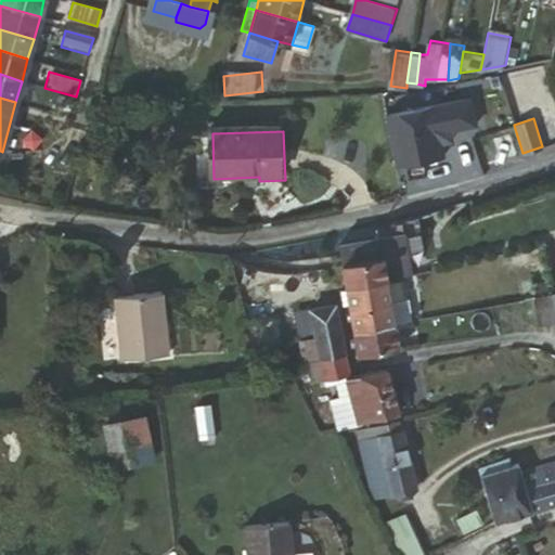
[(499,162),(517,155),(510,133),(508,132),(491,139),(499,162)]
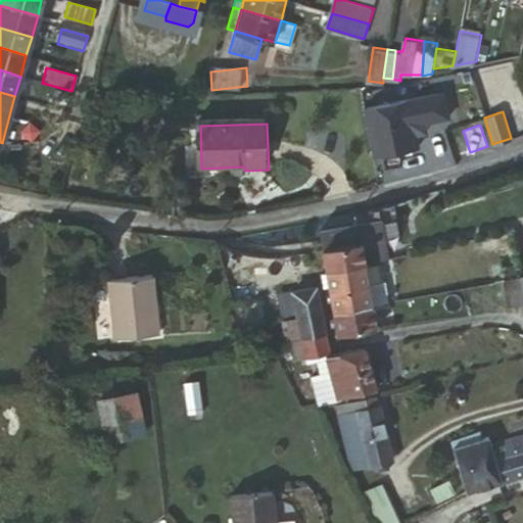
[(487,146),(492,144),(486,125),(480,126),(487,146)]
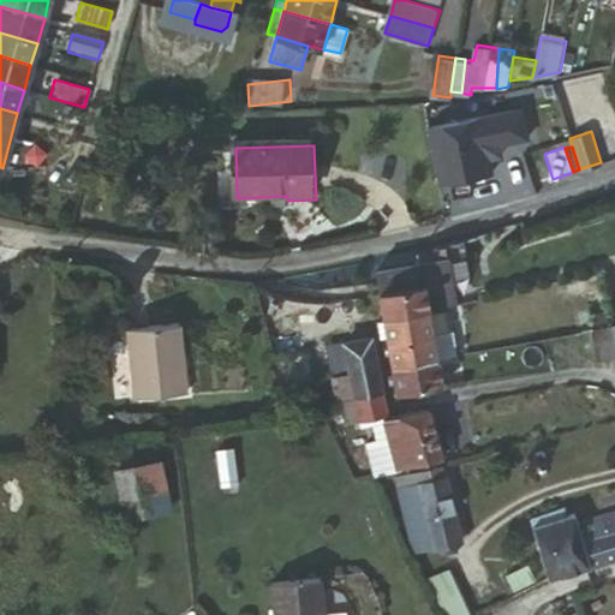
[(405,284),(430,279),(435,306),(458,303),(451,260),(402,269),(405,284)]
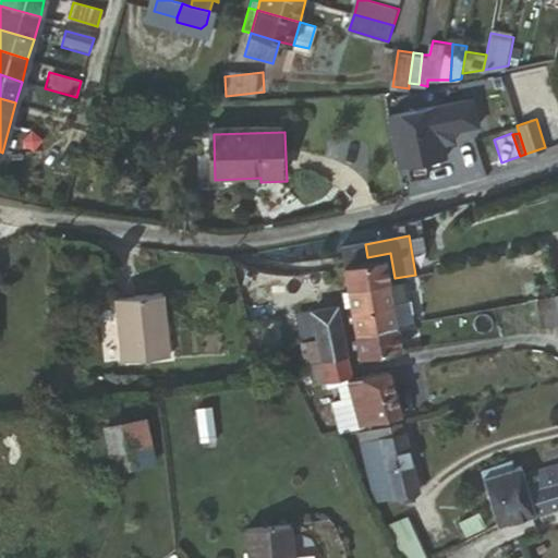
[(170,262),(172,249),(157,246),(156,258),(170,262)]
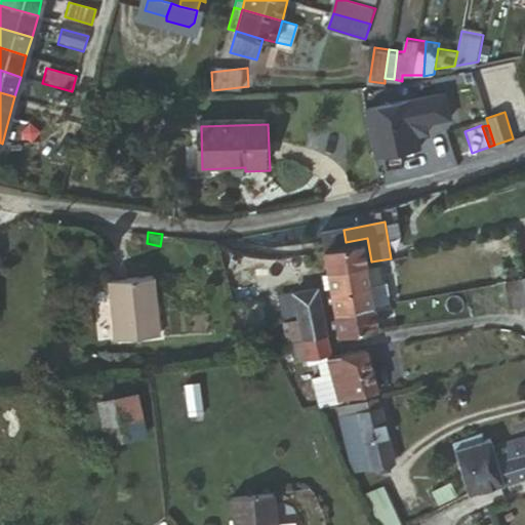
[(364,242),(325,248),(328,270),(367,264),(364,242)]
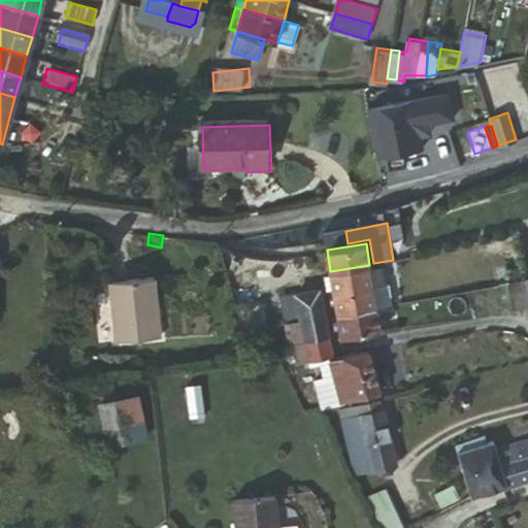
[(333,292),(373,286),(389,283),(385,262),(369,265),(330,271),(330,273),(332,289),(333,292)]
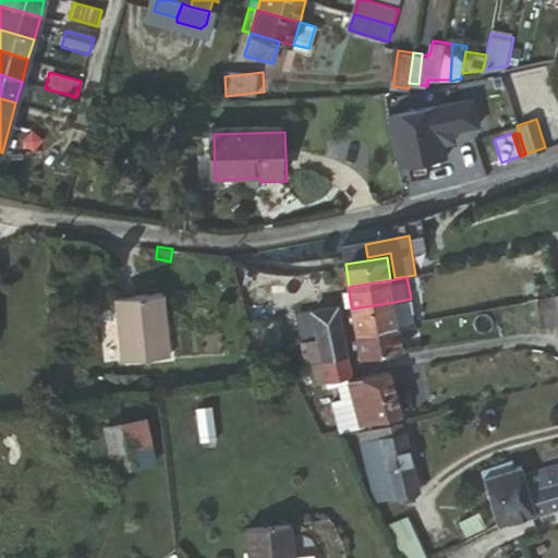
[(170,354),(160,290),(112,294),(120,360),(170,354)]
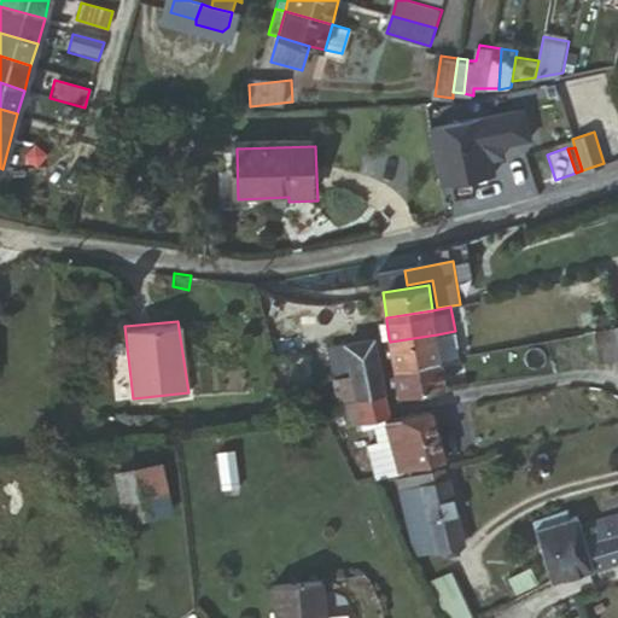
[(601,359),(617,354),(617,345),(614,326),(594,330),(601,359)]
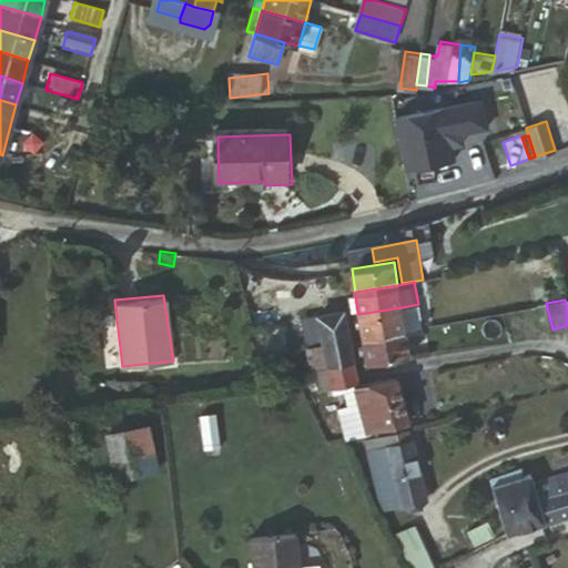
[(405,330),(402,307),(358,314),(362,336),(405,330)]
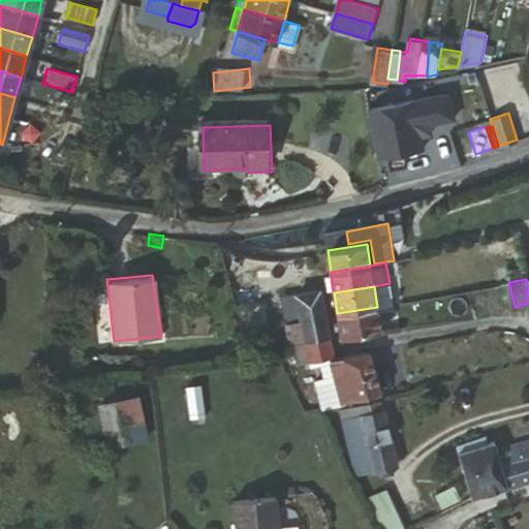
[(300,316),(324,313),(320,289),(294,293),(297,304),(300,316)]
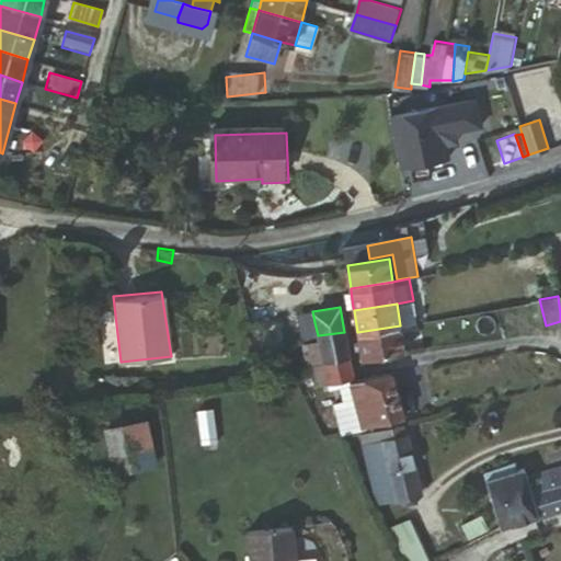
[(308,323),(310,338),(318,335),(315,322),(308,323)]
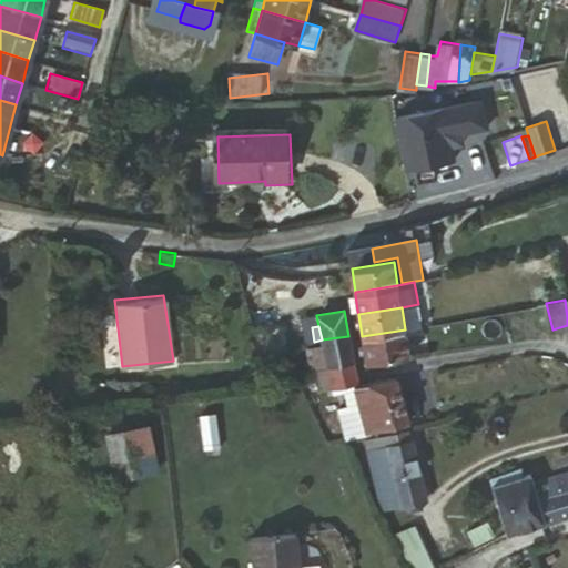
[(408,353),(405,330),(362,336),(366,359),(408,353)]
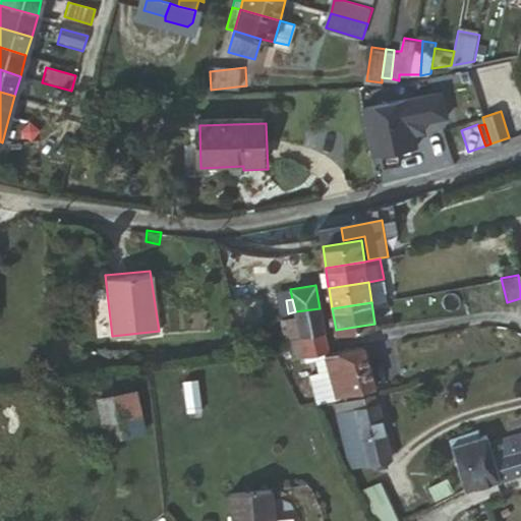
[(324,332),(320,308),(295,311),(300,336),(324,332)]
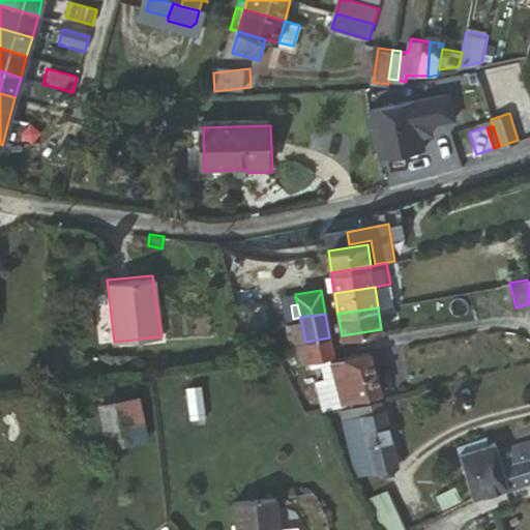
[(332,356),(329,337),(305,342),(310,360),(332,356)]
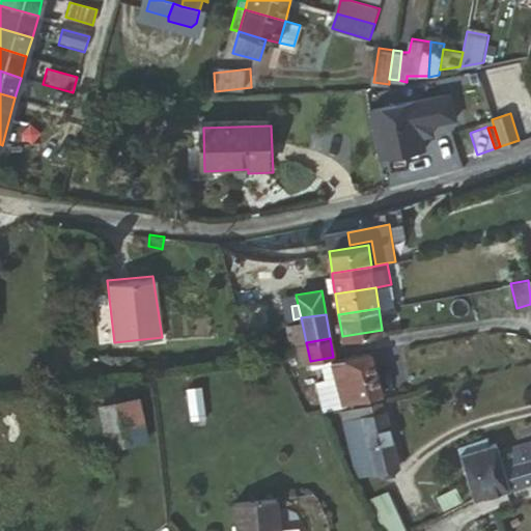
[(335,384),(375,372),(369,354),(332,361),(330,367),(333,379),(335,384)]
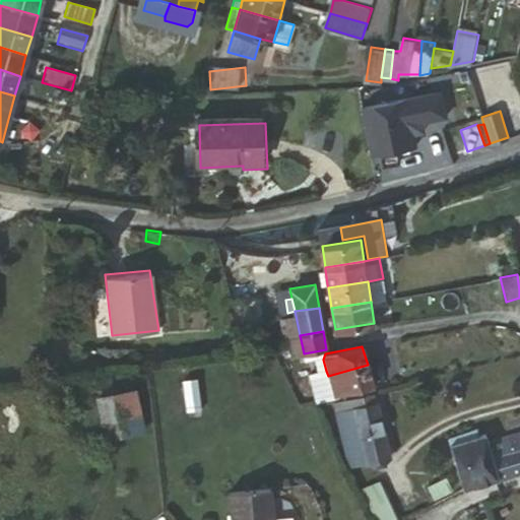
[(374,386),(368,365),(328,376),(330,383),(334,397),(374,386)]
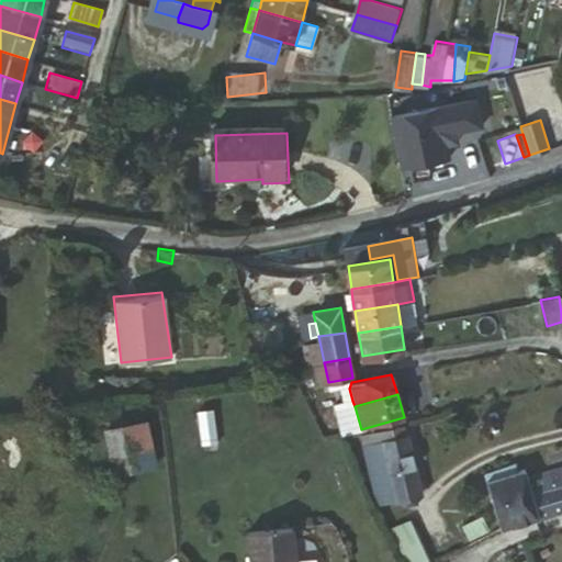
[(107,451),(150,445),(146,417),(102,424),(107,451)]
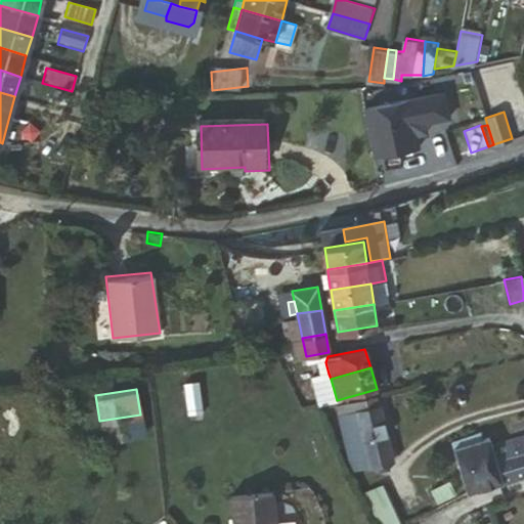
[(377,395),(337,405),(339,417),(348,415),(347,408),(374,401),(376,407),(379,406),(377,395)]
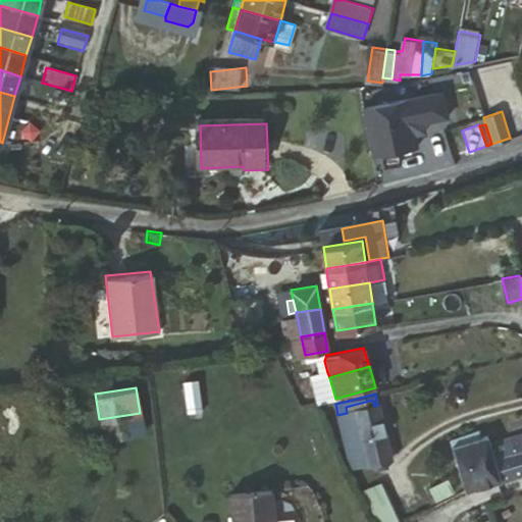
[(347,413),(374,406),(372,400),(346,407),(347,413)]
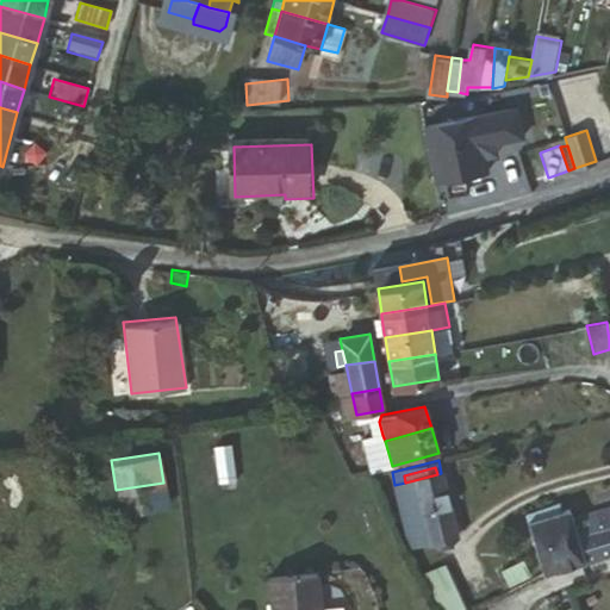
[(427,534),(455,526),(441,473),(437,474),(405,483),(394,485),(402,511),(419,506),(424,523),(427,534)]
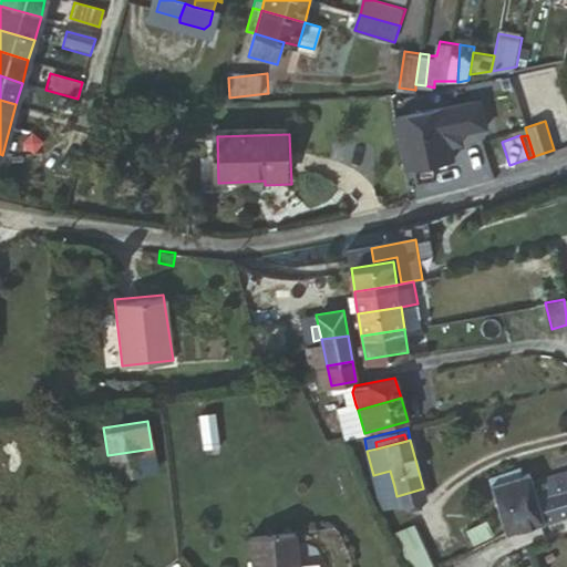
[(509,480),(524,475),(522,465),(507,470),(509,480)]
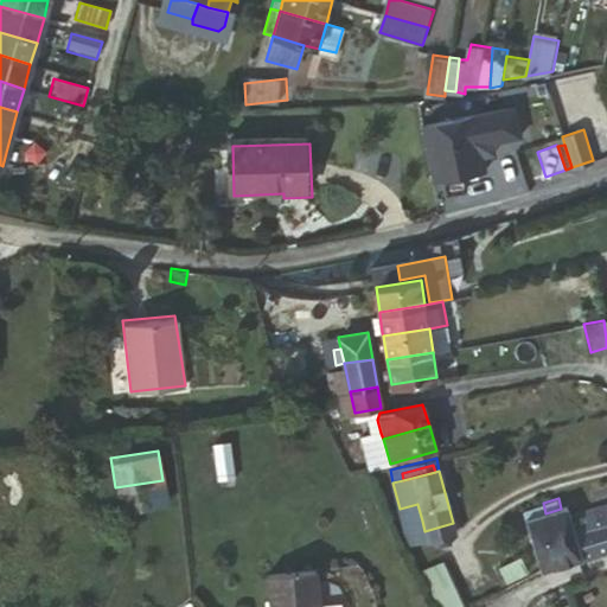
[(417,504),(400,509),(403,524),(422,521),(417,504)]
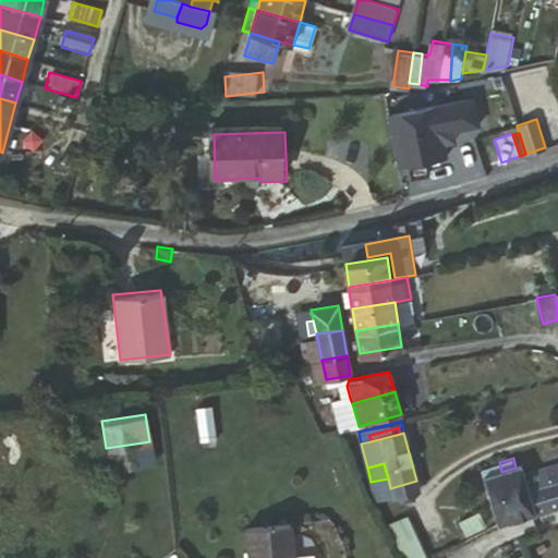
[(557,463),(544,468),(549,483),(557,480),(557,463)]
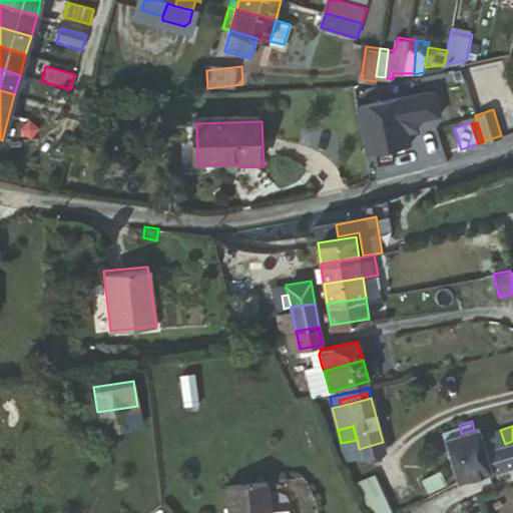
[(487,450),(483,435),(480,428),(474,430),(461,434),(455,436),(468,480),(493,472),(487,450)]
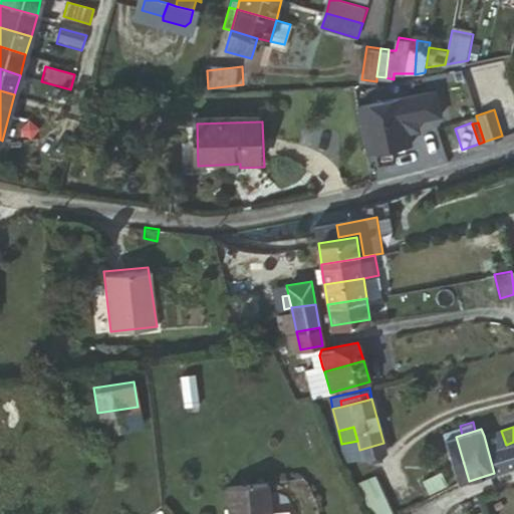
[(506,445),(501,431),(484,436),(488,451),(506,445)]
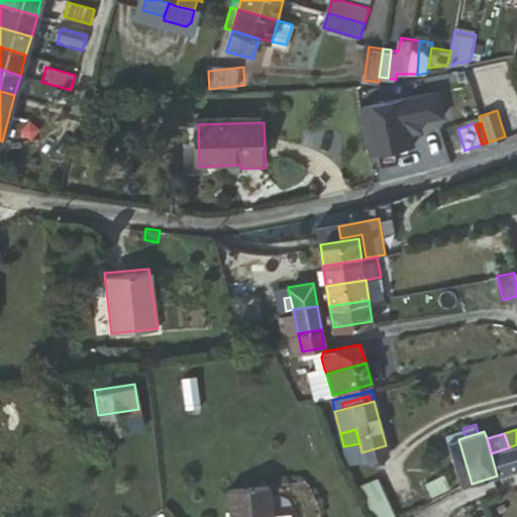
[(346,455),(362,452),(359,443),(343,446),(346,455)]
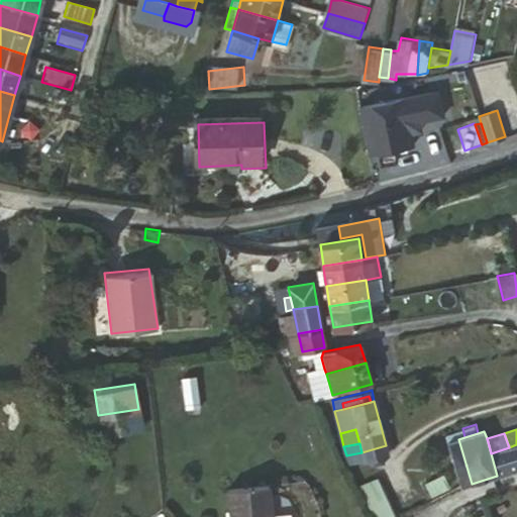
[(516,444),(509,447),(491,453),(497,476),(516,469),(516,444)]
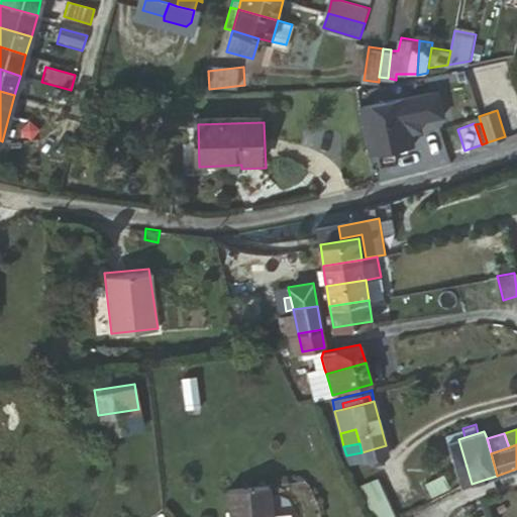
[(355,486),(371,516),(394,516),(375,478),(355,486)]
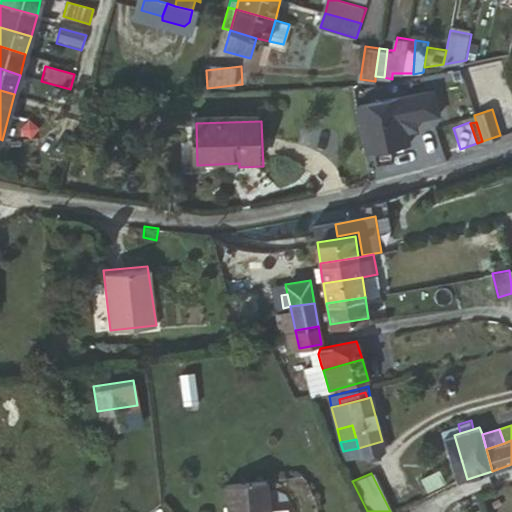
[(230,511),(273,511),(269,480),(227,485),(230,511)]
